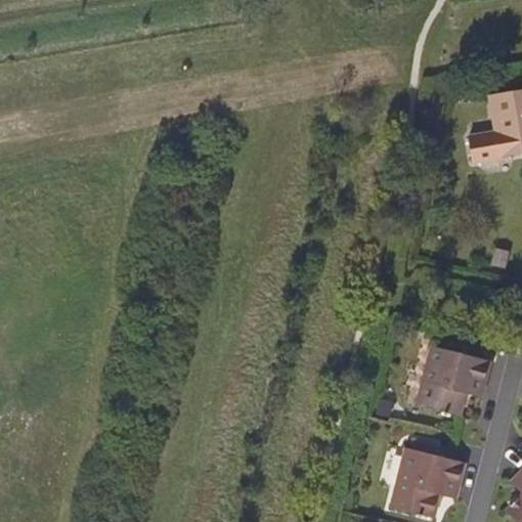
[(521,88),(486,94),(493,131),(468,135),(472,160),(521,150),(521,88)]
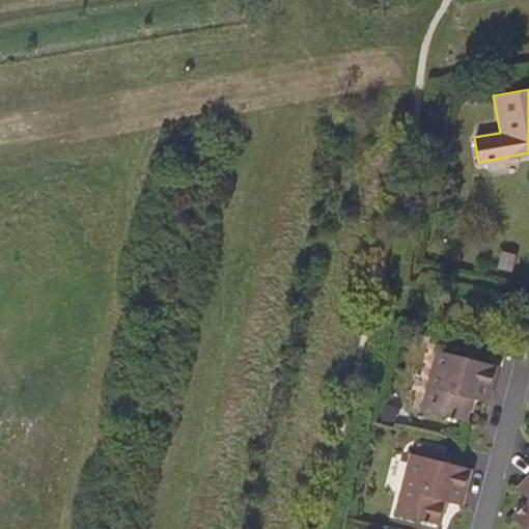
[(501,248),(497,266),(509,269),(513,251),(501,248)]
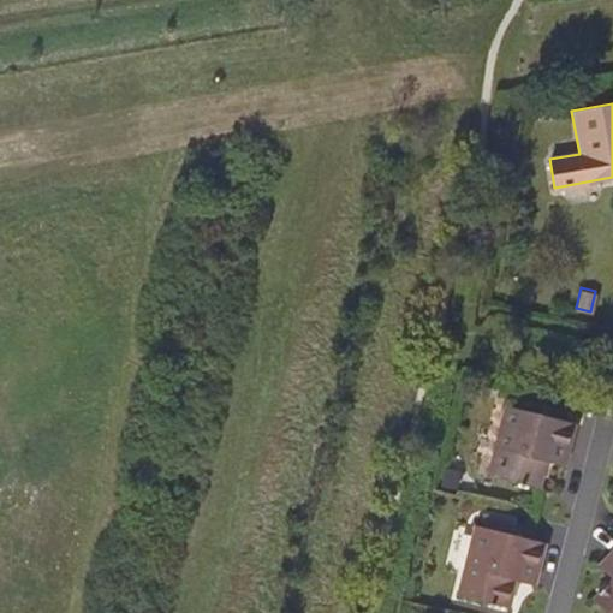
[(488,476),(539,488),(546,460),(548,448),(566,454),(573,423),(563,421),(505,406),(488,476)]
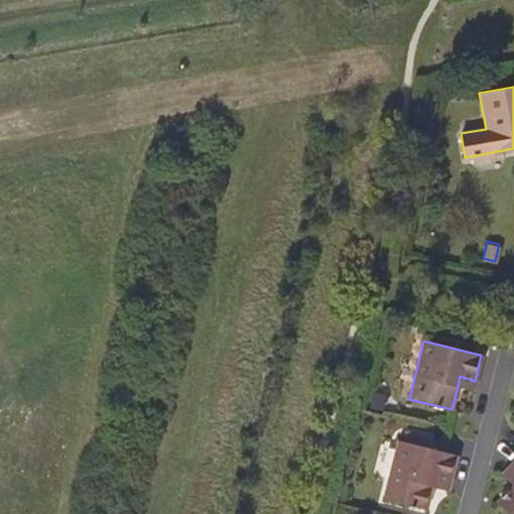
[(460,376),(458,386),(473,390),(475,381),(460,376)]
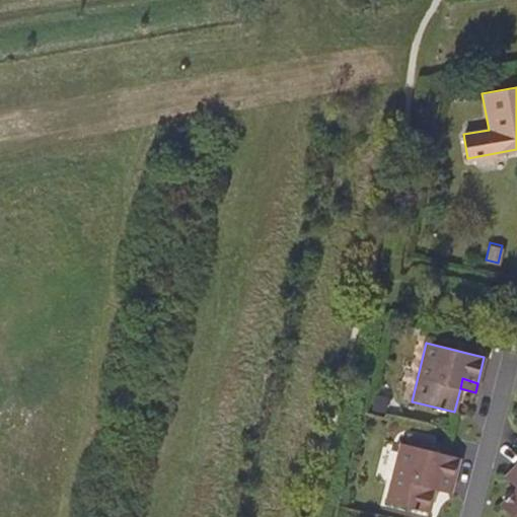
[(386,502),(429,513),(435,490),(437,478),(452,484),(458,457),(443,453),(401,442),(386,502)]
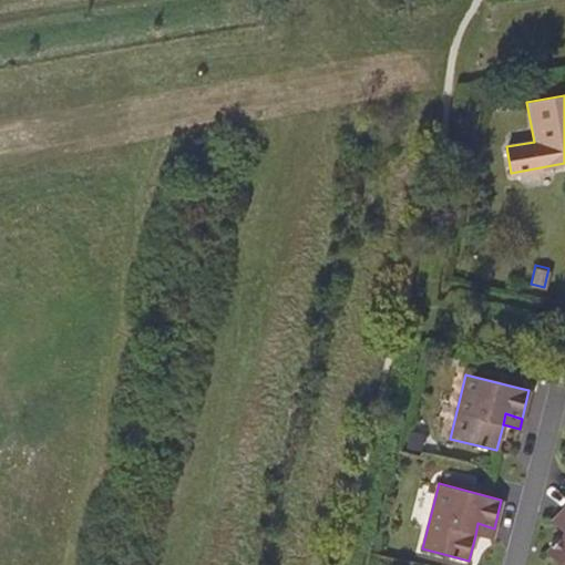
[(564,519),(564,533),(564,534),(546,553),(558,564),(564,564),(564,507),(560,513),(564,519)]
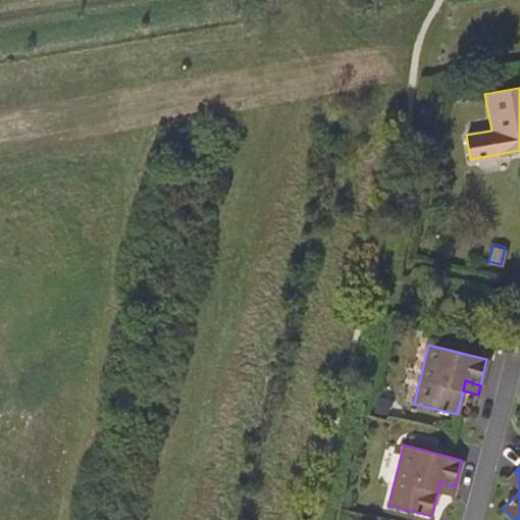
[(519,490),(519,477),(515,472),(508,480),(519,491),(519,490)]
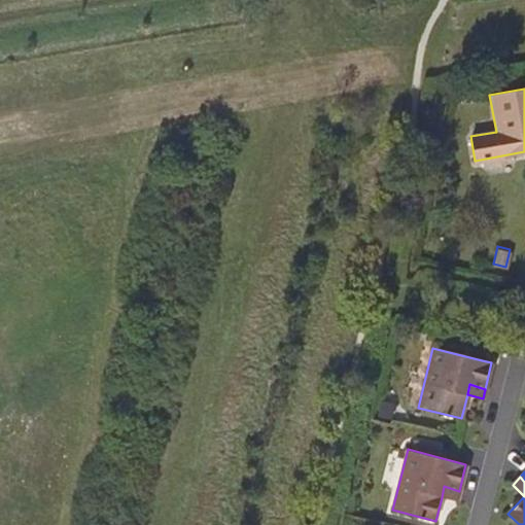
[(444,486),(442,497),(457,501),(459,491),(444,486)]
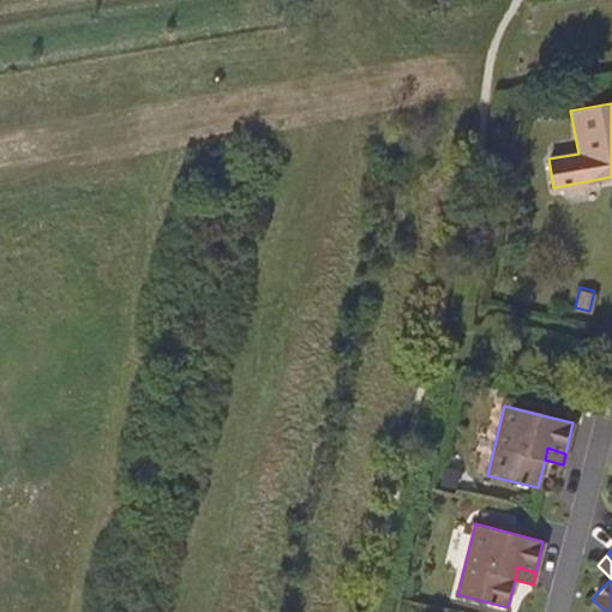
All buildings are outlined.
